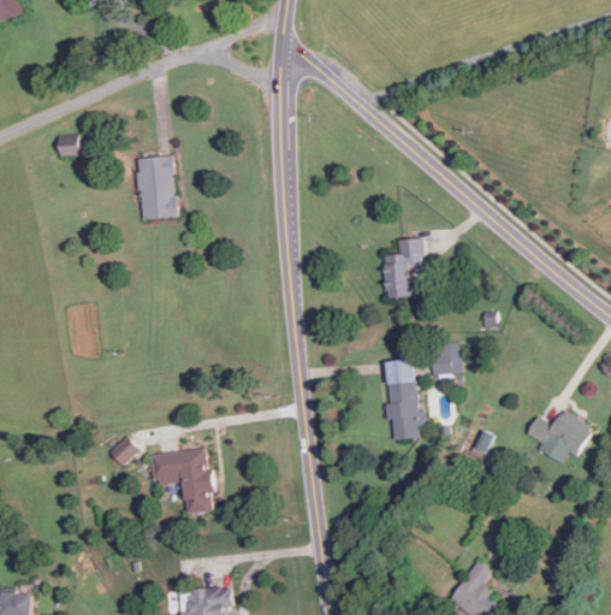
[(0,19),(21,17),(17,0),(0,0),(0,19)]
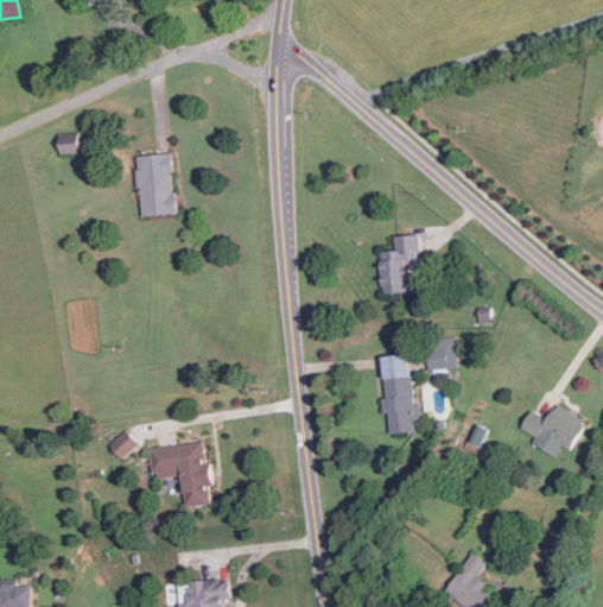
[(77,136),(57,136),(57,155),(77,155),(77,136)]
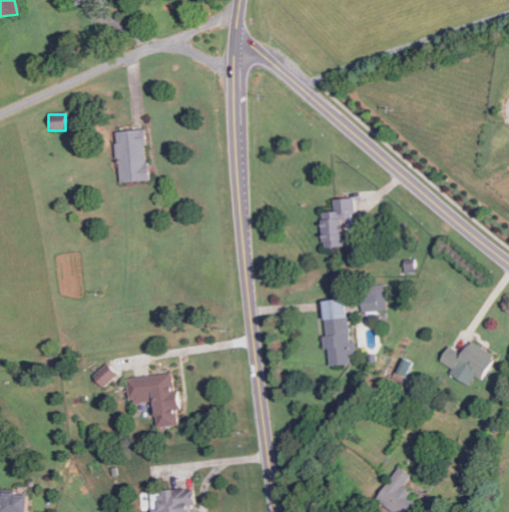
[(116,181),(145,180),(143,131),(114,132),(116,181)]
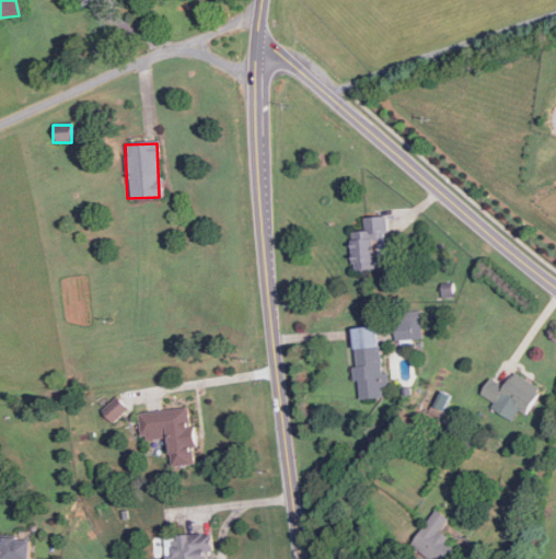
[(349,231),(350,270),(377,269),(375,241),(384,241),(383,217),(363,218),(363,231),(349,231)]
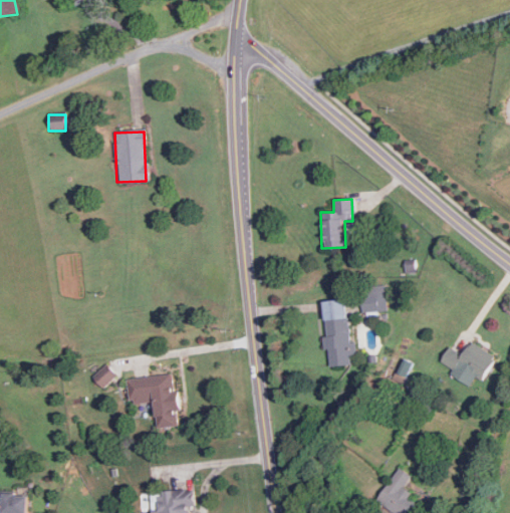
[(385,314),(384,286),(360,287),(360,315),(385,314)]
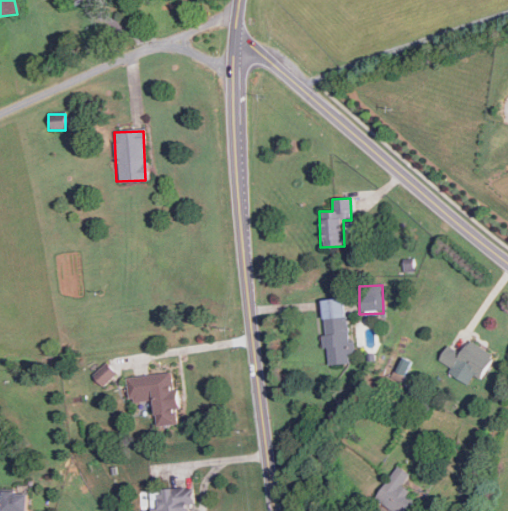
[(323,364),(346,364),(345,299),(321,299),(323,364)]
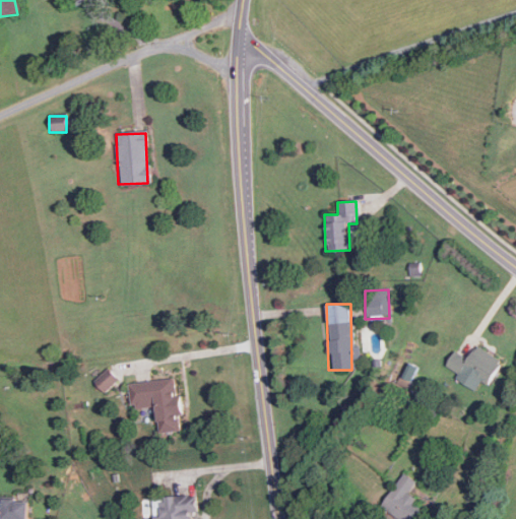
[(465,379),(462,385),(473,391),(478,381),(487,385),(500,361),(474,346),(467,360),(452,351),(444,368),(465,379)]
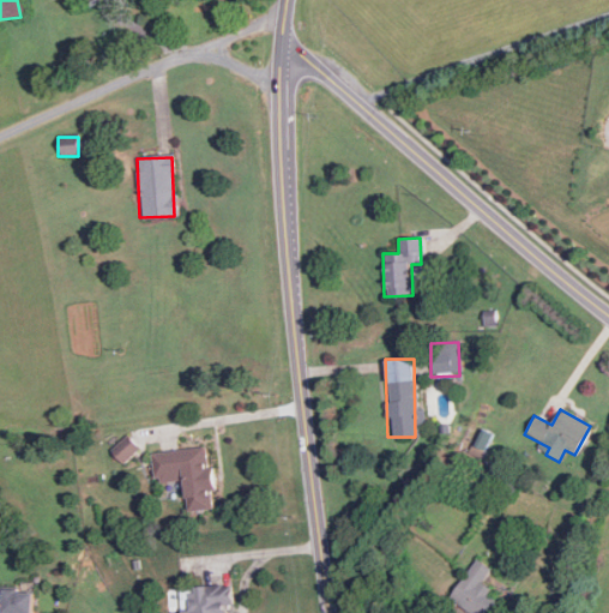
[(122,464),(137,449),(125,436),(109,451),(122,464)]
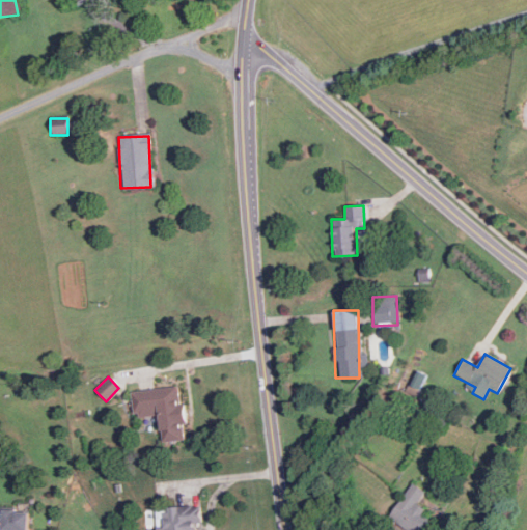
[(130,391),(133,418),(158,416),(161,443),(184,441),(178,387),(130,391)]
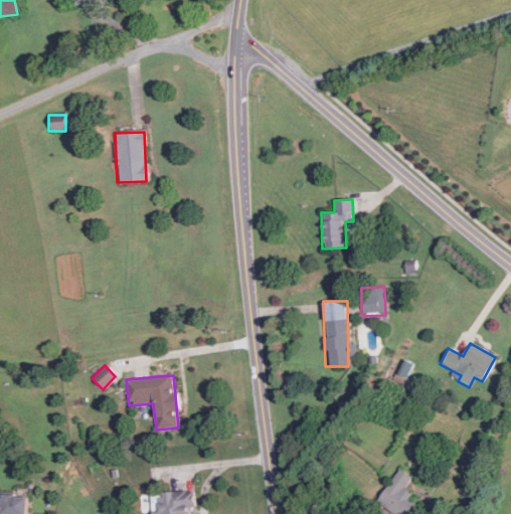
[(414,513),(419,506),(400,492),(410,477),(398,469),(375,502),(392,513),(414,513)]
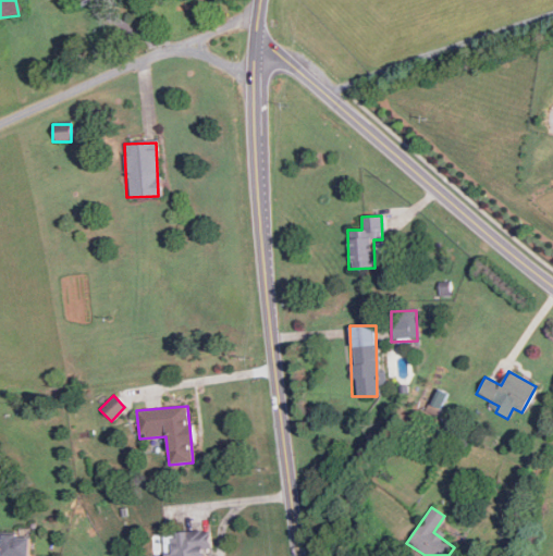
[(207,555),(206,531),(162,533),(162,555),(207,555)]
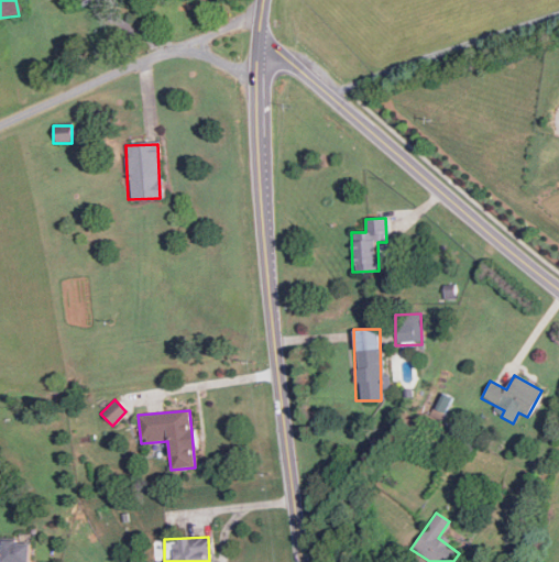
[(28,561),(29,541),(0,540),(0,561),(28,561)]
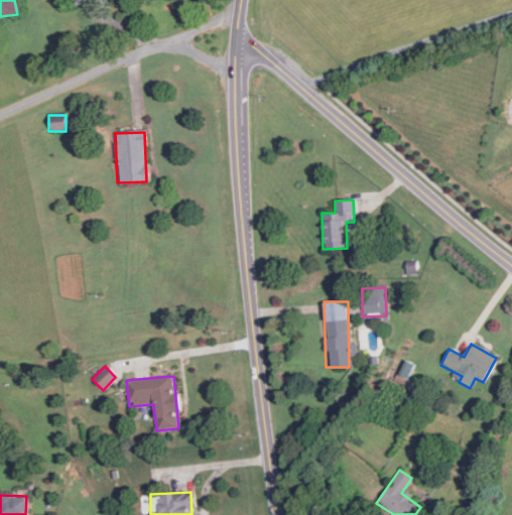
All buildings are outlined.
